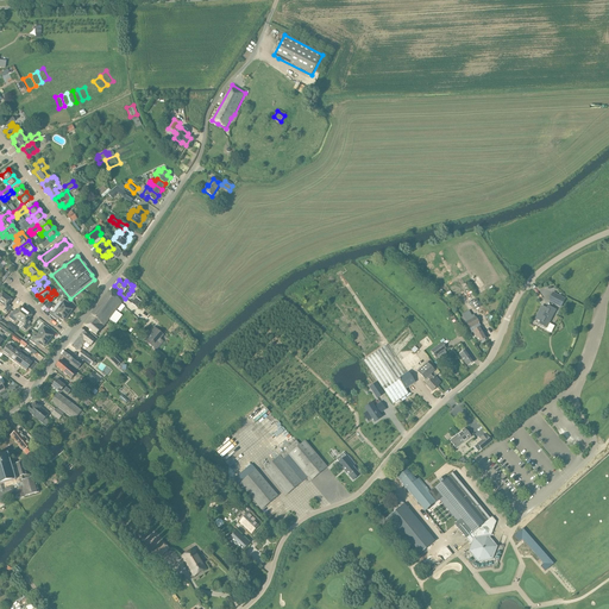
[(114,307),(117,309),(118,307),(121,302),(108,292),(105,296),(110,300),(110,301),(113,303),(113,302),(115,305),(114,307)]
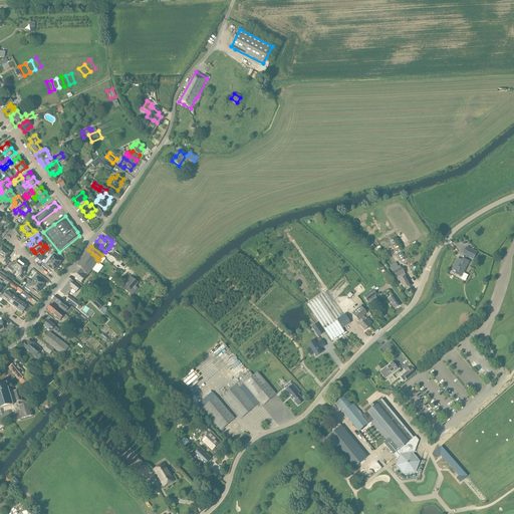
[(0,247),(0,256),(5,260),(3,262),(5,264),(9,259),(7,257),(9,255),(9,254),(10,254),(9,253),(7,252),(5,250),(6,250),(3,248),(2,248),(1,249),(0,247)]
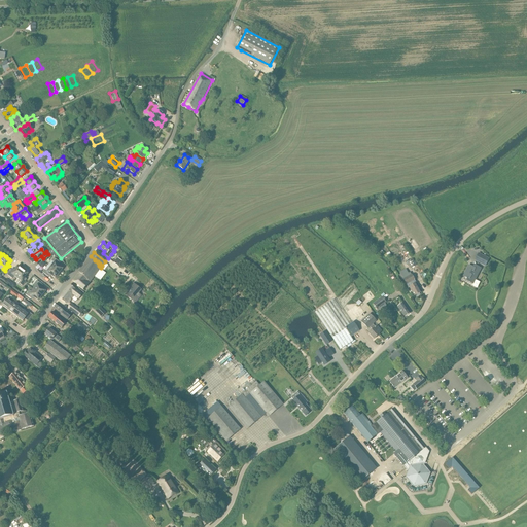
[(479,253),(476,260),(486,266),(489,259),(479,253)]
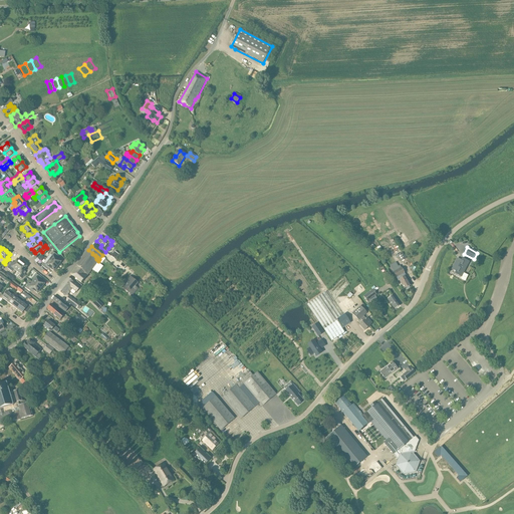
[(77,266),(70,274),(74,277),(81,283),(87,276),(84,274),(85,274),(87,275),(90,272),(99,279),(101,276),(98,274),(99,272),(103,266),(97,262),(98,261),(96,259),(97,257),(95,255),(95,256),(92,254),(92,253),(88,250),(77,266)]
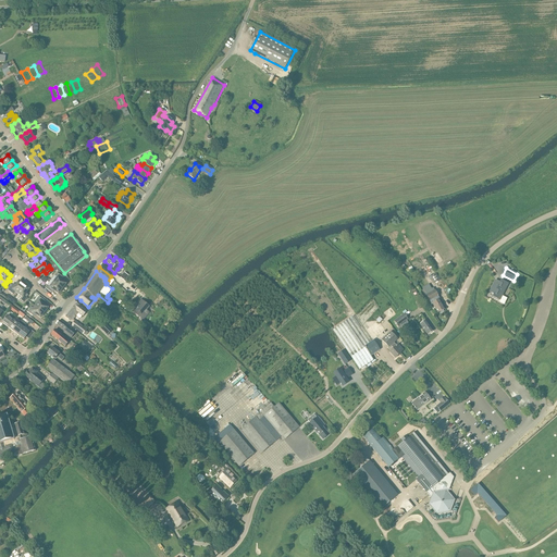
[(124,272),(120,277),(125,282),(130,276),(124,272)]
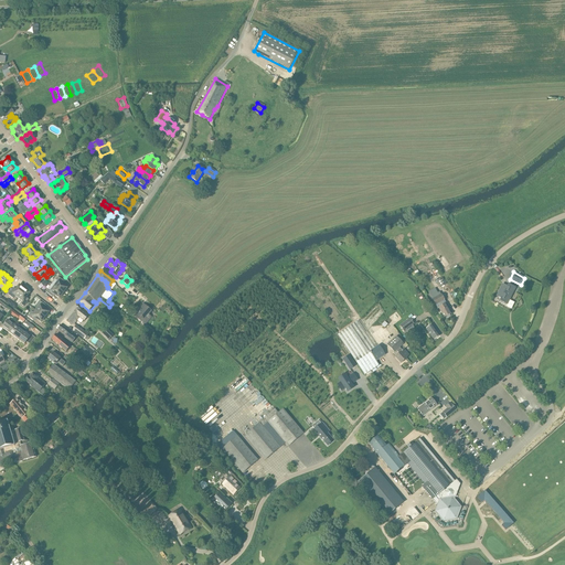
[(54,287),(64,294),(65,290),(67,288),(62,284),(63,281),(57,277),(54,281),(56,284),(54,287)]
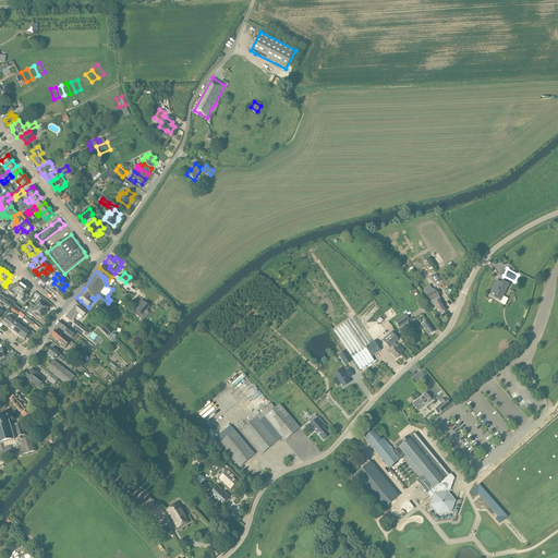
[(431,278),(434,282),(435,284),(440,281),(437,275),(431,278)]
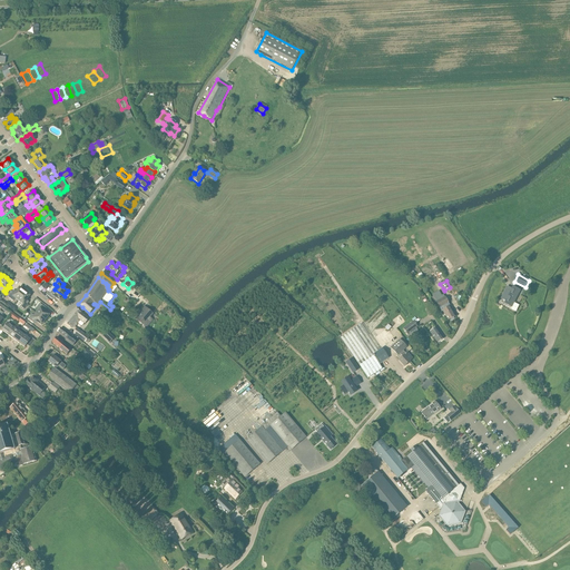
[(504,304),(512,307),(520,290),(513,286),(512,288),(508,286),(502,298),(505,301),(504,304)]
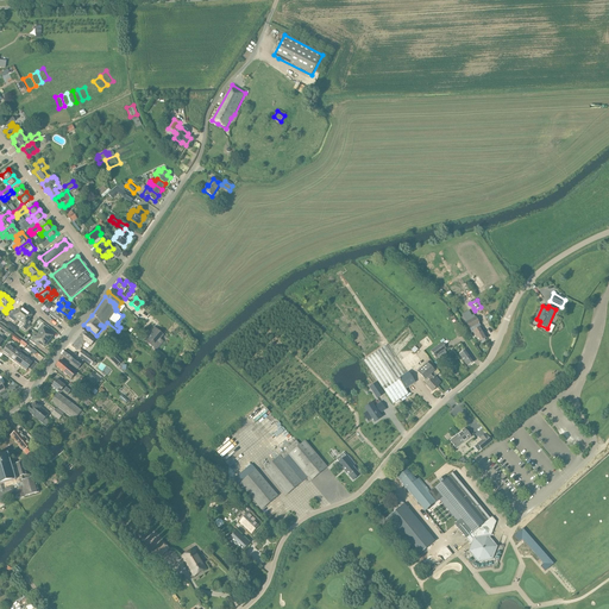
[(19,321),(27,311),(24,309),(23,309),(20,307),(17,313),(13,312),(8,318),(14,321),(17,319),(19,321)]
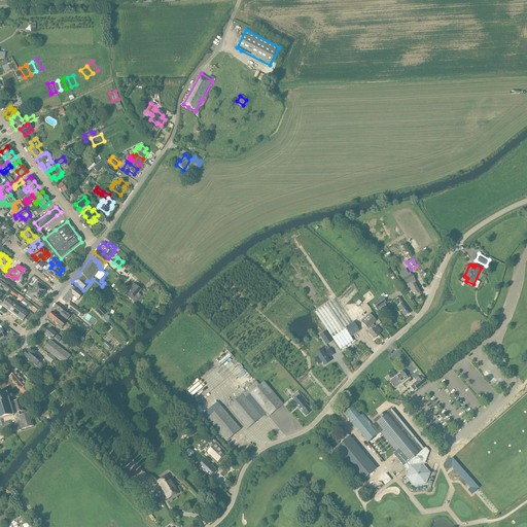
[(60,274),(50,268),(48,270),(46,268),(42,273),(48,277),(50,274),(55,278),(57,276),(60,274)]
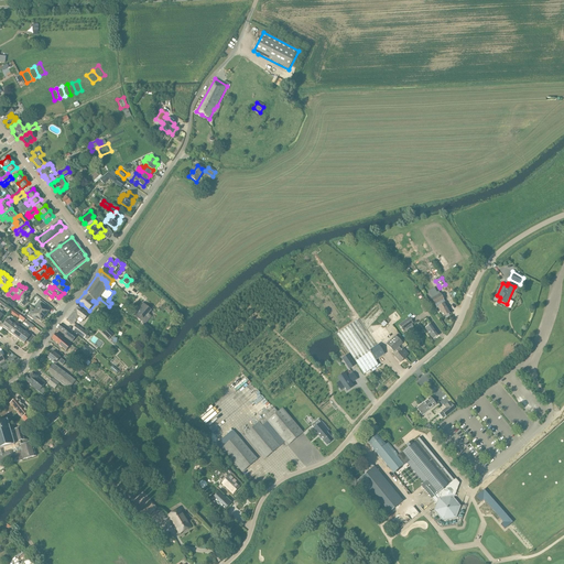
[(22,301),(20,303),(23,306),(28,300),(25,297),(30,292),(26,291),(28,291),(25,288),(18,297),(22,301)]
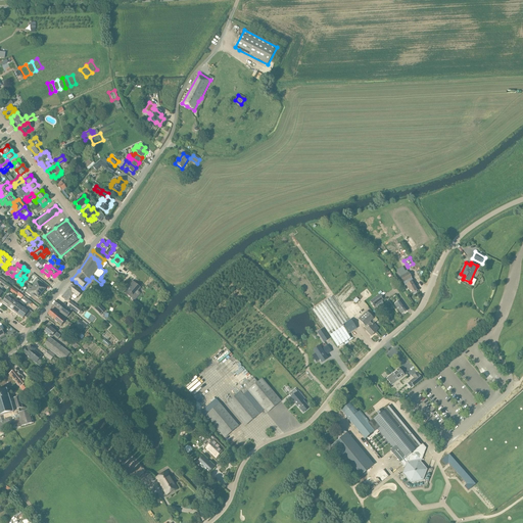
[(143,272),(138,277),(145,284),(150,278),(143,272)]
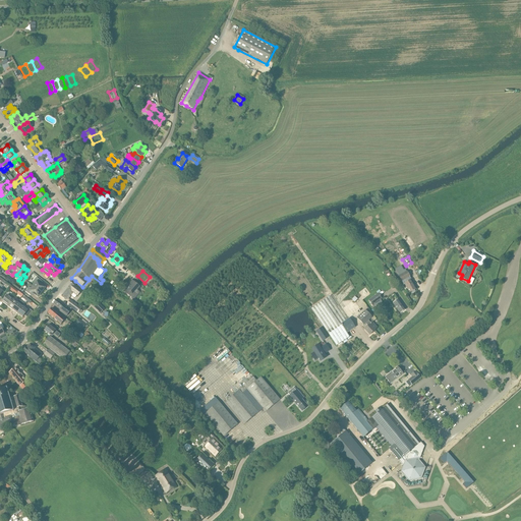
[(399,276),(398,276),(401,282),(402,282),(403,284),(404,284),(409,293),(410,293),(411,294),(415,291),(414,290),(415,290),(410,281),(411,280),(407,272),(406,272),(399,276)]
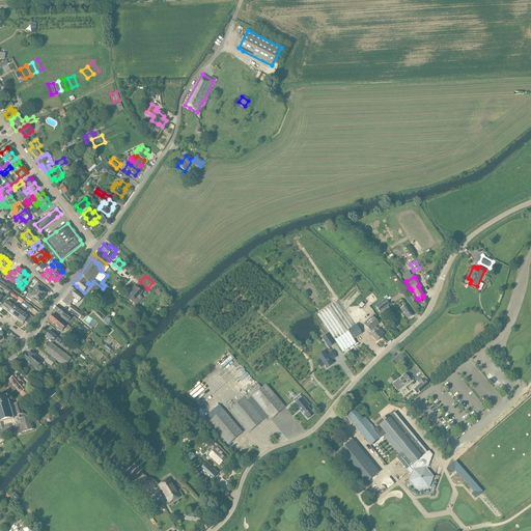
[(34,291),(43,299),(45,296),(44,296),(46,294),(40,289),(43,287),(37,283),(33,287),(35,289),(34,291)]
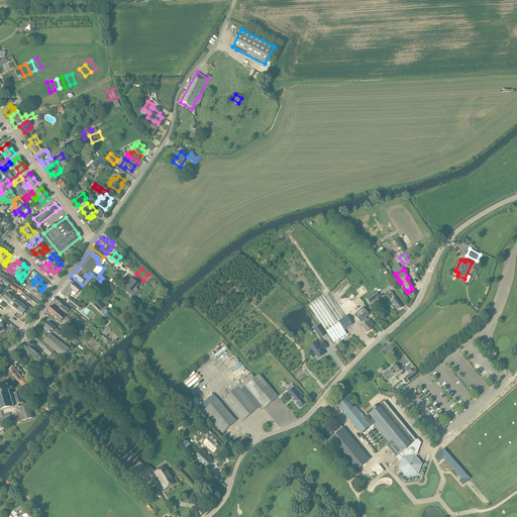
[(135,288),(138,285),(130,279),(125,284),(127,286),(123,290),(132,297),(138,290),(135,288)]
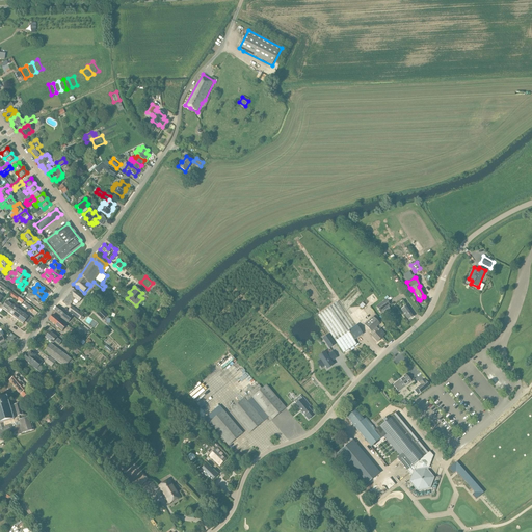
[(79,302),(83,297),(71,288),(60,301),(65,306),(67,303),(70,306),(75,298),(79,302)]
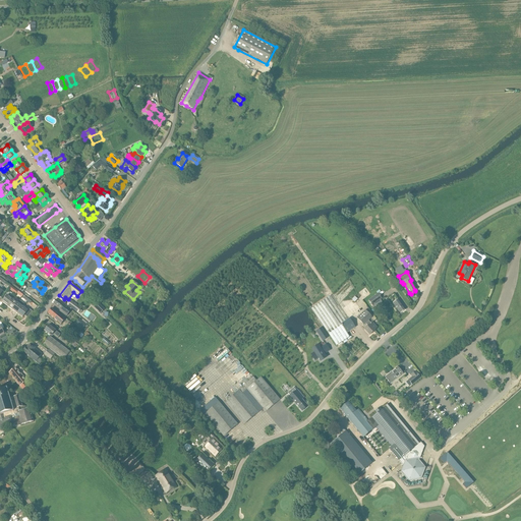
[(42,293),(34,286),(32,289),(29,287),(25,292),(31,296),(33,293),(38,297),(40,295),(42,293)]
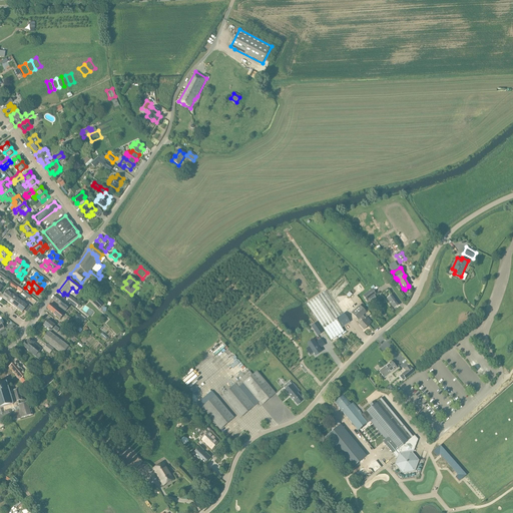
[(376,295),(372,289),(363,296),(367,301),(376,295)]
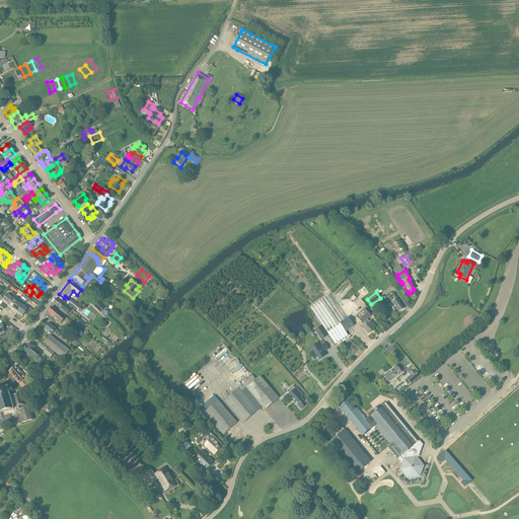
[(7,294),(5,297),(2,301),(7,305),(12,298),(7,294)]
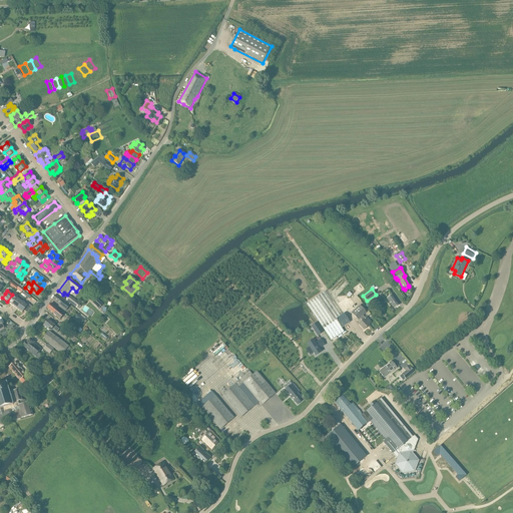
[(326,292),(308,304),(307,305),(331,341),(344,332),(342,328),(350,323),(344,314),(342,316),(326,292)]
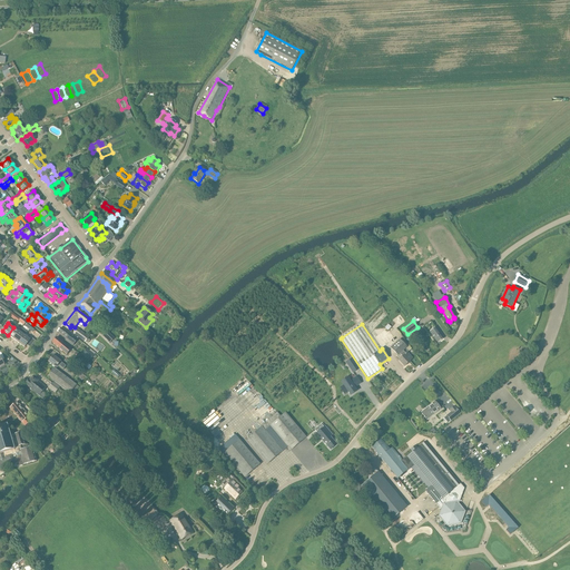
[(13,327),(8,335),(13,338),(19,332),(13,327)]
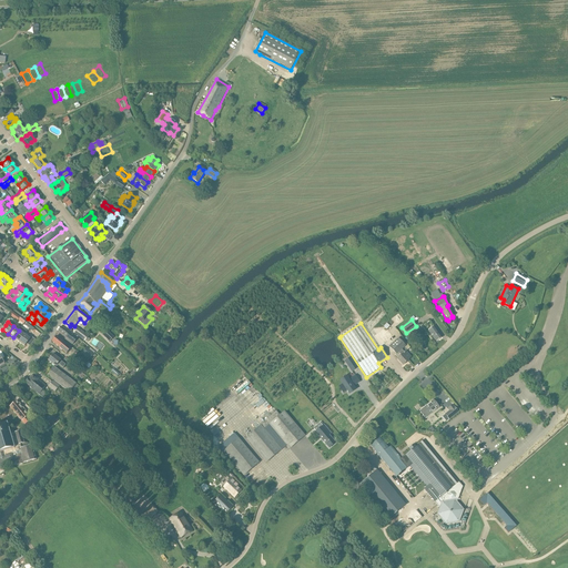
[(59,331),(67,337),(66,340),(72,345),(78,337),(70,332),(70,333),(62,326),(59,331)]
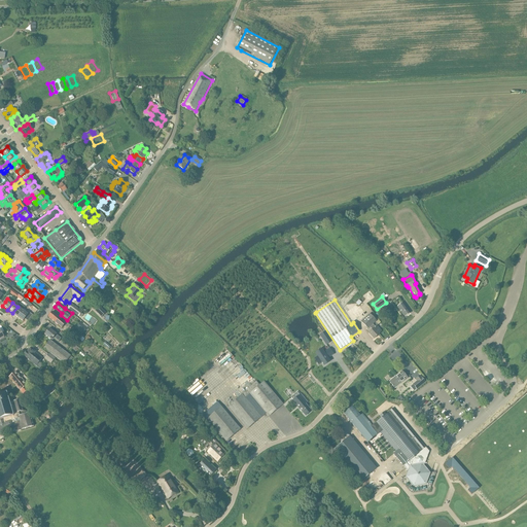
[(410,313),(407,309),(402,303),(397,307),(405,317),(410,313)]
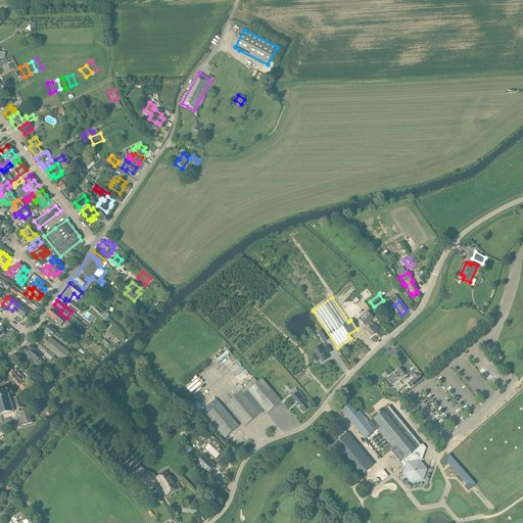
[(67,306),(68,306),(78,315),(81,311),(82,310),(72,301),(67,306)]
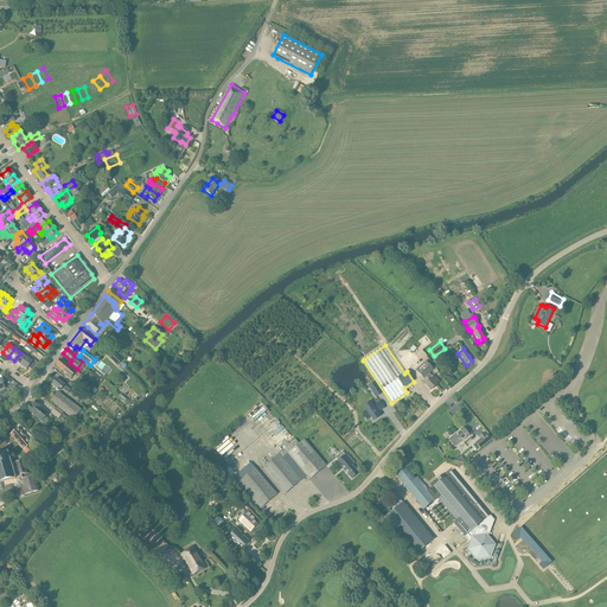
[(114,352),(109,358),(117,365),(122,360),(114,352)]
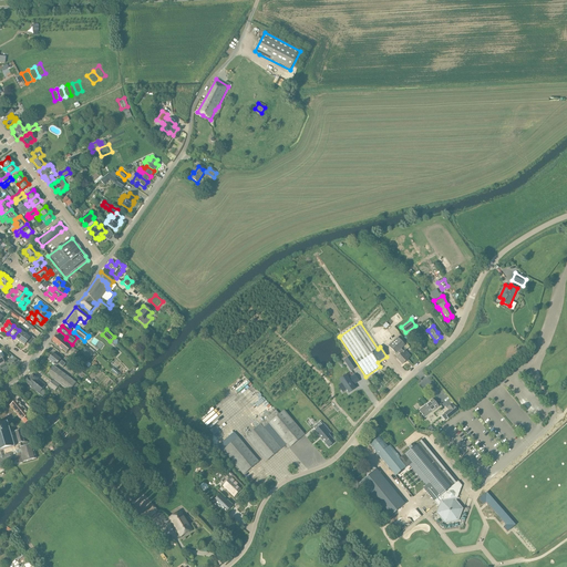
[(19,330),(13,337),(19,341),(24,333),(19,330)]
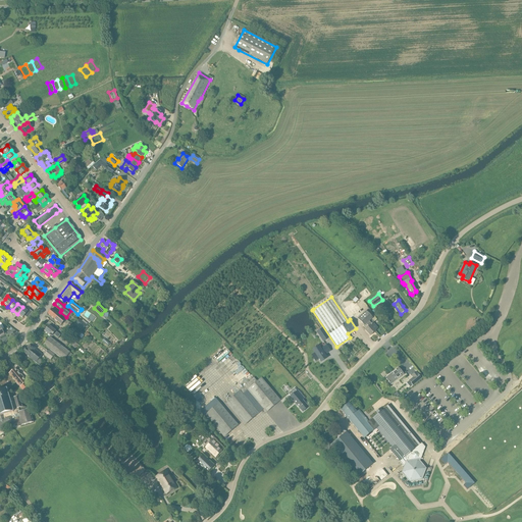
[(28,311),(24,309),(25,307),(23,306),(22,307),(17,314),(22,318),(24,316),(28,318),(32,312),(29,309),(28,311)]
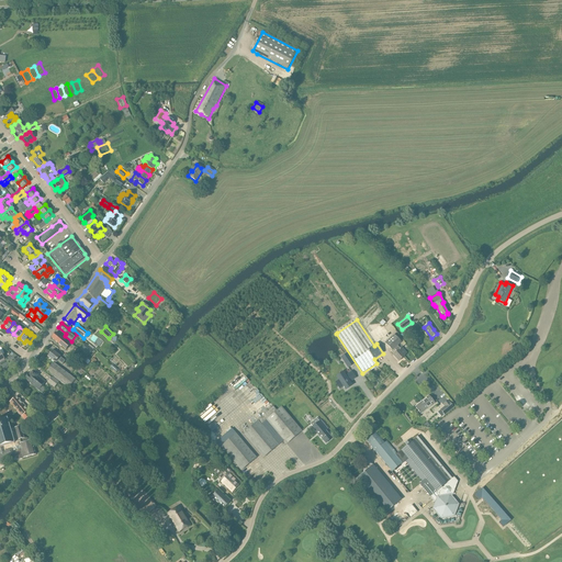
[(52,338),(56,341),(66,350),(70,344),(64,337),(63,338),(56,333),(52,338)]
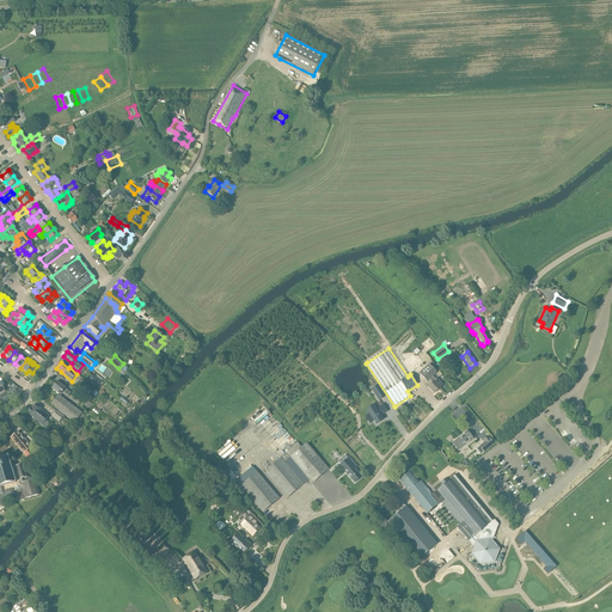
[(428,387),(430,390),(434,393),(440,389),(440,387),(442,385),(438,379),(436,380),(433,377),(438,373),(429,365),(420,374),(427,383),(429,380),(432,384),(428,387)]
